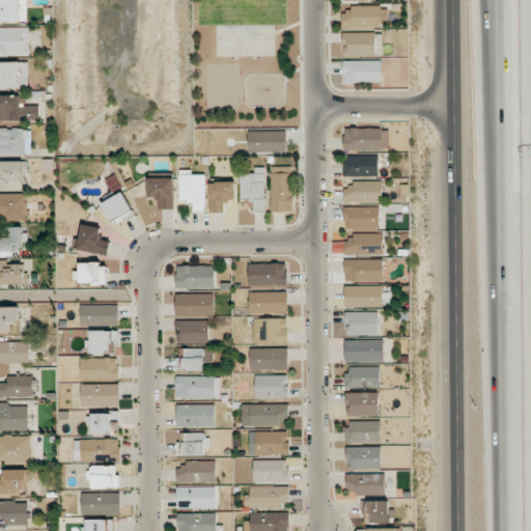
[(27,0),(0,0),(0,21),(27,22),(27,0)]
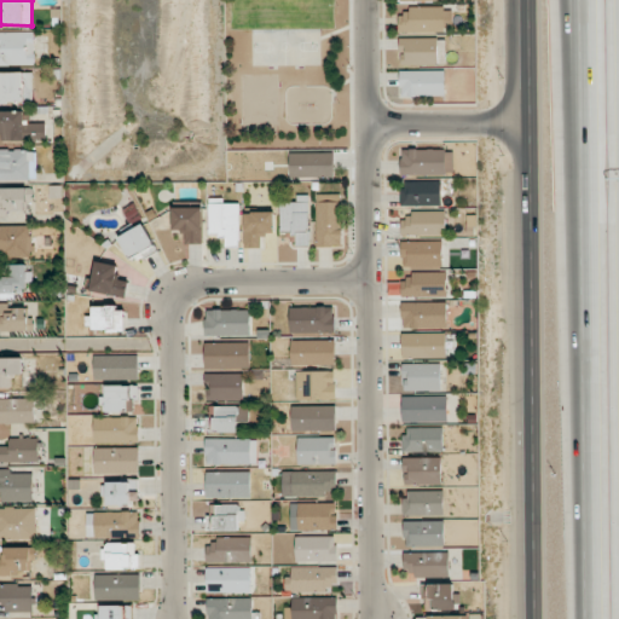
[(399,33),(445,32),(445,6),(409,7),(409,15),(399,15),(399,33)]
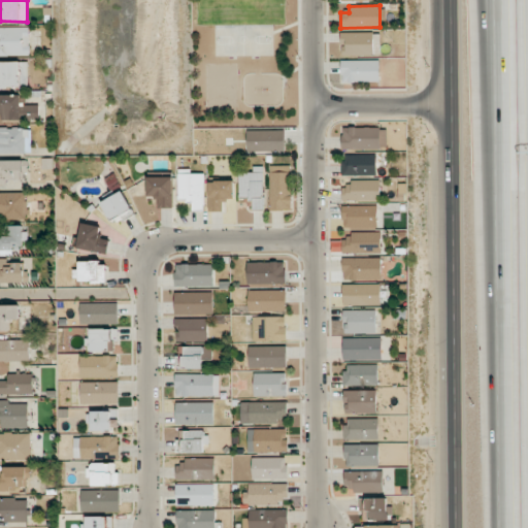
[(30,27),(0,27),(0,55),(30,55),(30,27)]
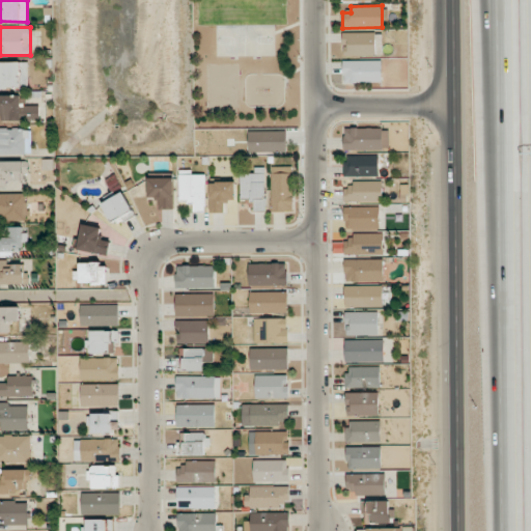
[(383,33),(343,32),(343,55),(382,56),(383,33)]
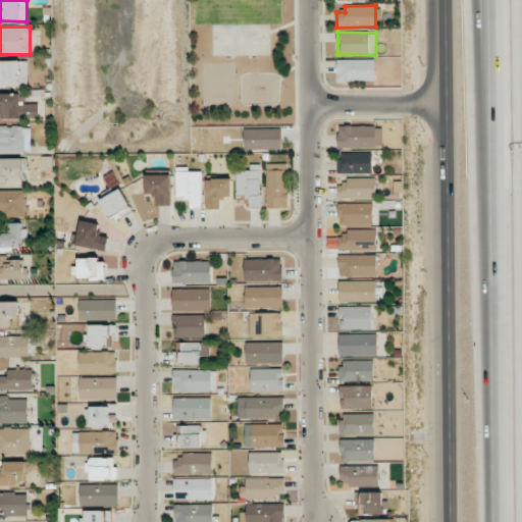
[(337,60),(337,82),(375,81),(375,59),(337,60)]
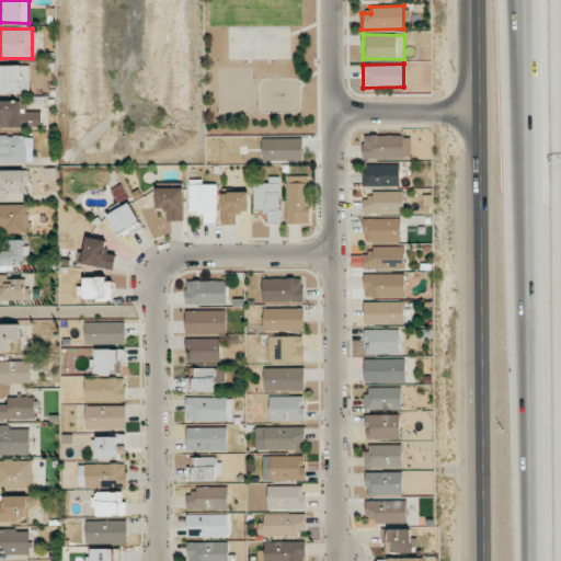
[(30,65),(0,66),(0,92),(30,92),(30,65)]
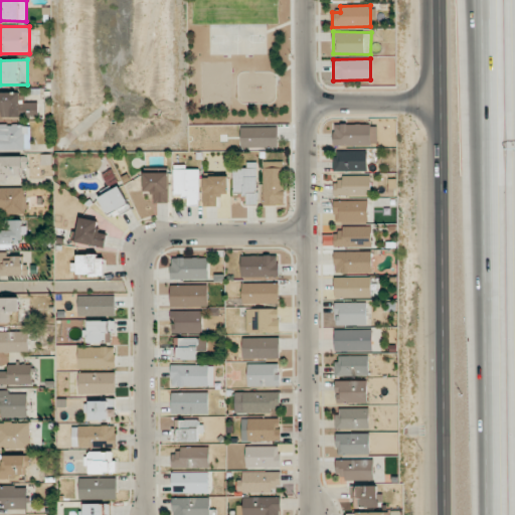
[(0,92),(0,111),(1,111),(1,118),(38,117),(38,103),(24,103),(24,92),(0,92)]
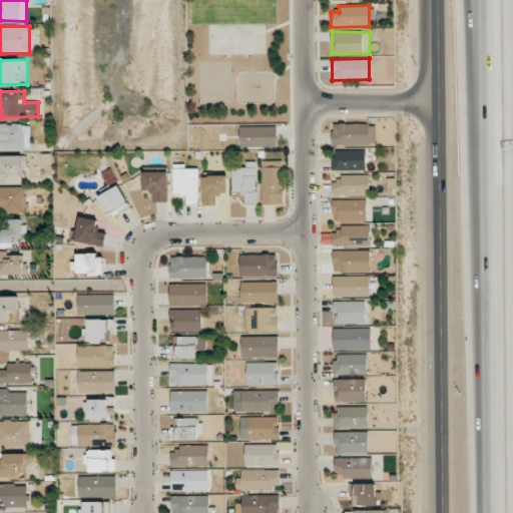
[(0,148),(30,148),(30,123),(0,123),(0,148)]
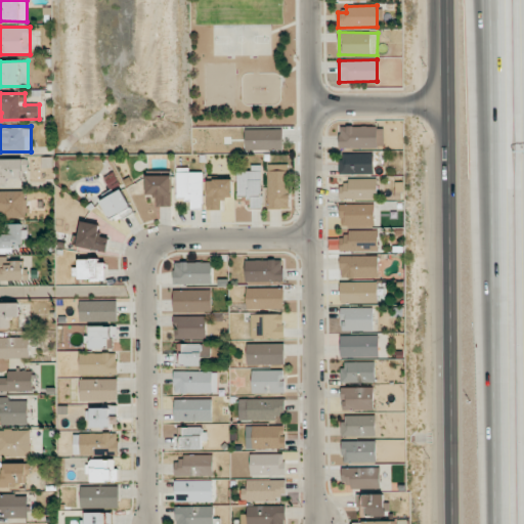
[(340,147),(384,147),(383,126),(340,127),(340,147)]
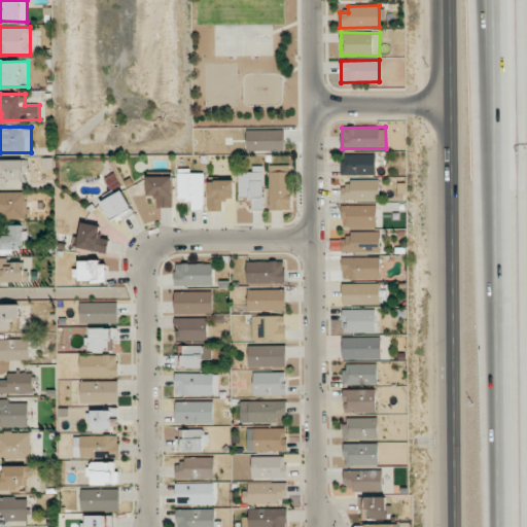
[(247,151),(284,151),(284,130),(247,130),(247,151)]
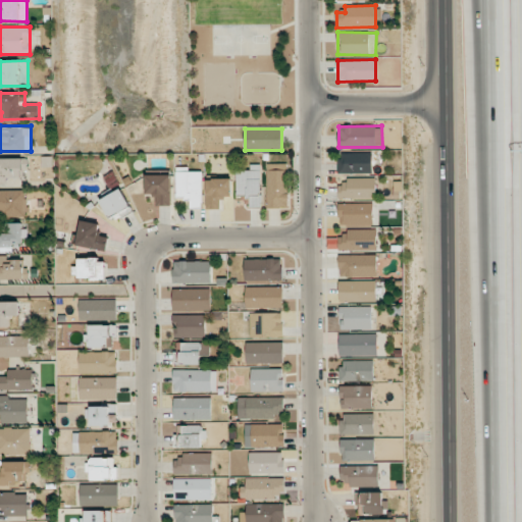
[(371,152),(338,153),(338,173),(372,173),(371,152)]
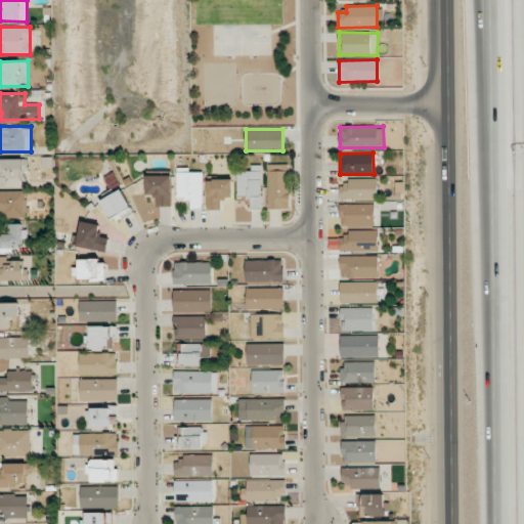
[(0,168),(0,183),(27,184),(27,159),(1,159),(0,168)]
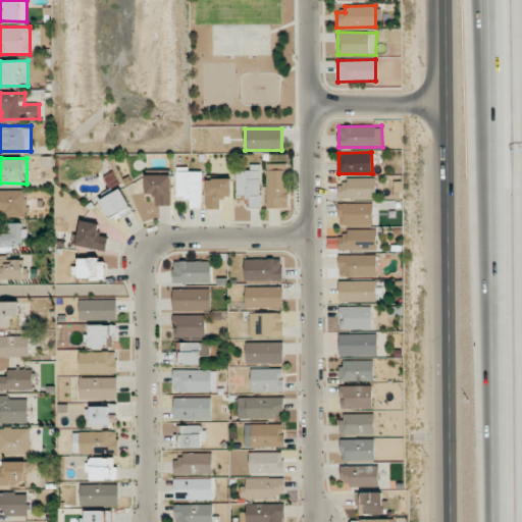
[(286,163),(266,164),(267,208),(288,208),(286,163)]
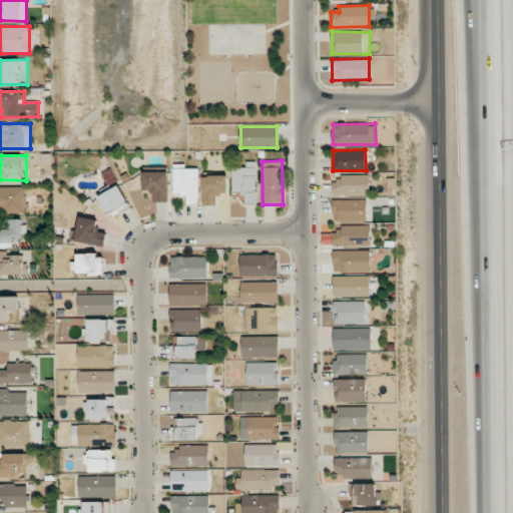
[(231,167),(232,192),(244,192),(244,203),(257,203),(255,161),(245,161),(245,167),(231,167)]
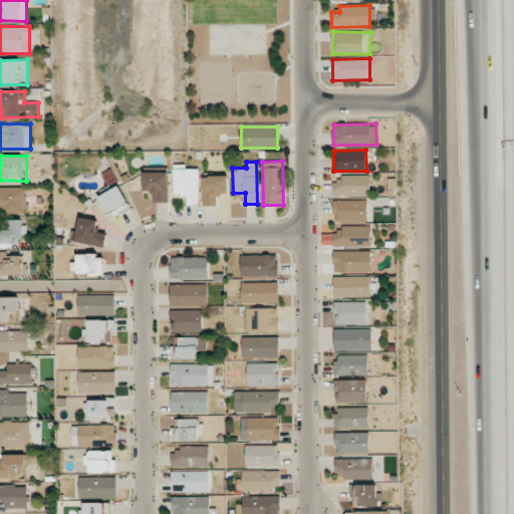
[(199,169),(187,169),(187,165),(174,165),(174,196),(187,195),(187,204),(200,203),(199,169)]
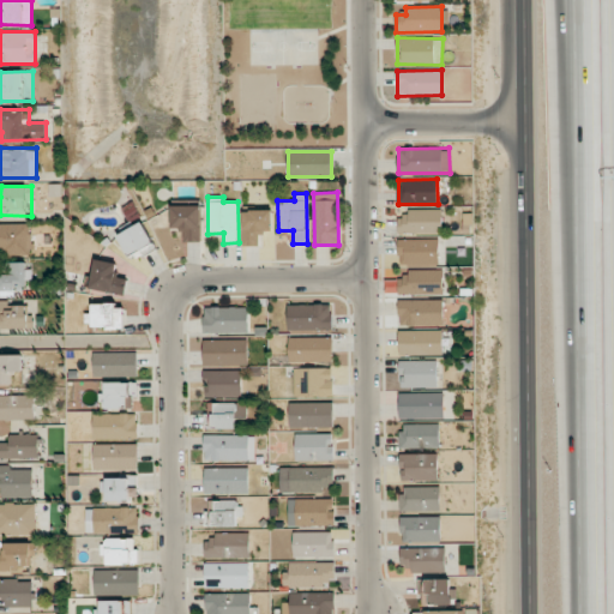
[(202,241),(200,205),(172,206),(172,230),(185,230),(185,241),(202,241)]
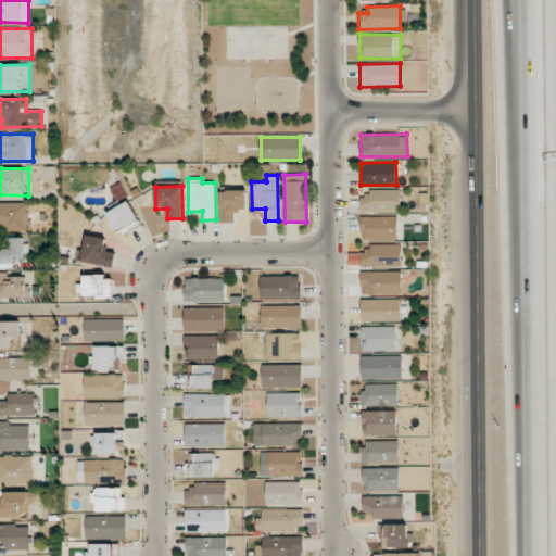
[(247,190),(219,191),(220,223),(236,223),(235,210),(248,210),(247,190)]
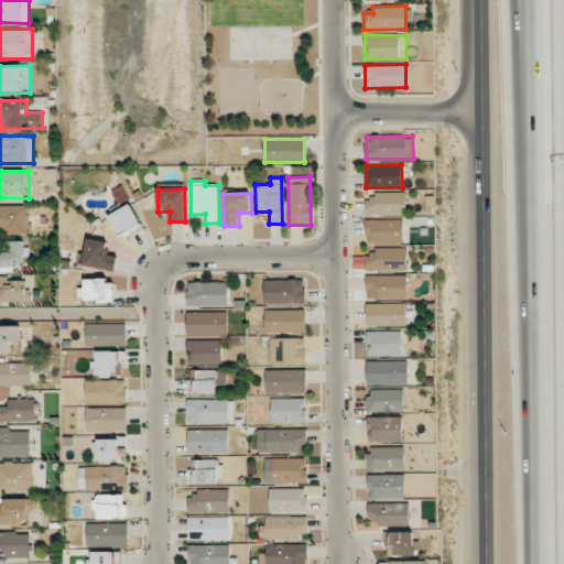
[(405,193),(365,193),(366,215),(407,214),(405,193)]
